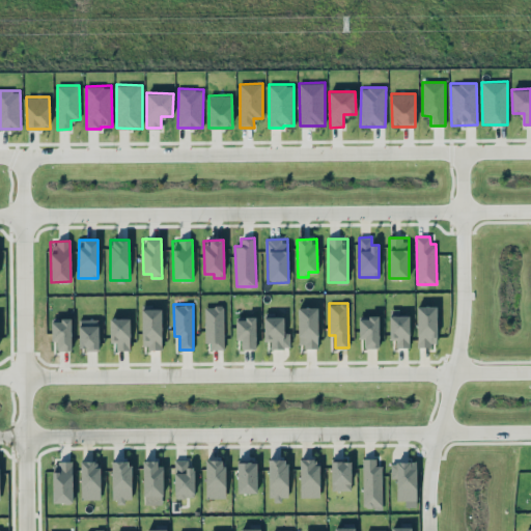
[(224,348),(224,305),(205,305),(206,350),(224,348)]
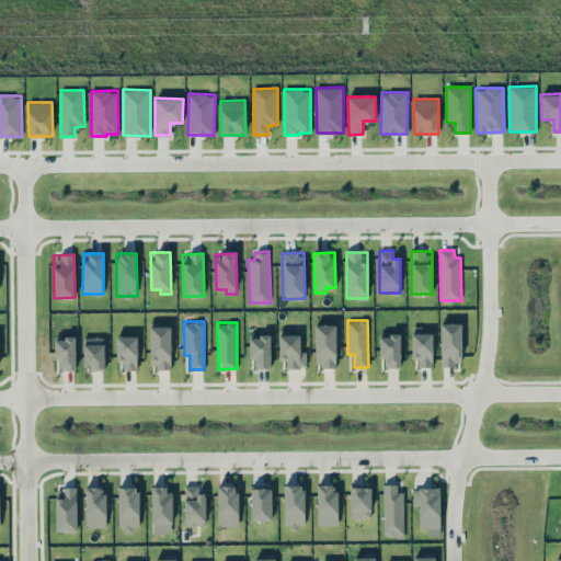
[(441,323),(441,365),(461,365),(461,323),(441,323)]
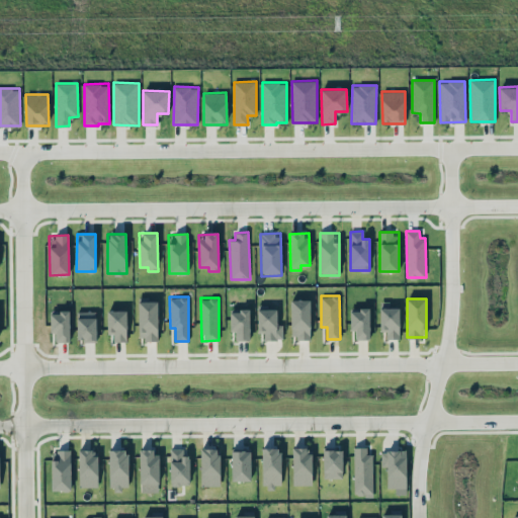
[(310,338),(311,299),(290,299),(290,338),(310,338)]
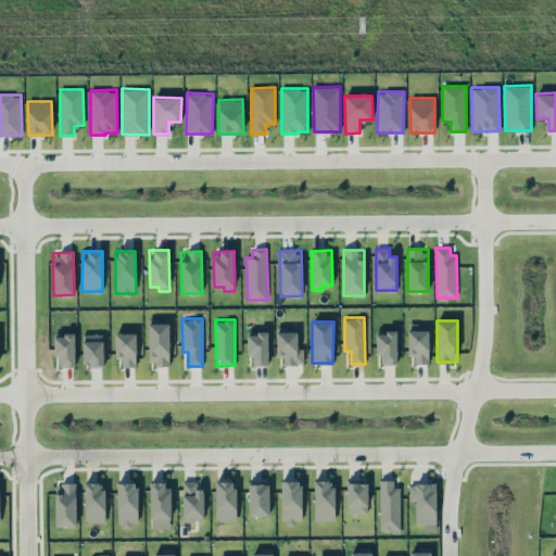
[(148,324),(149,365),(169,364),(168,323),(148,324)]
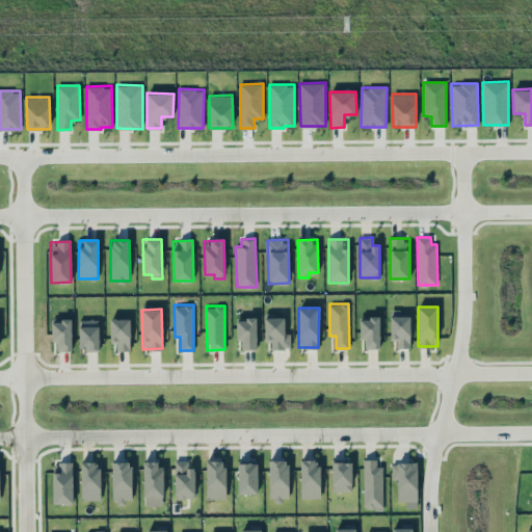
[(290,348),(291,331),(284,331),(285,317),(275,317),(275,313),(265,312),(264,341),(271,341),(271,348),(290,348)]
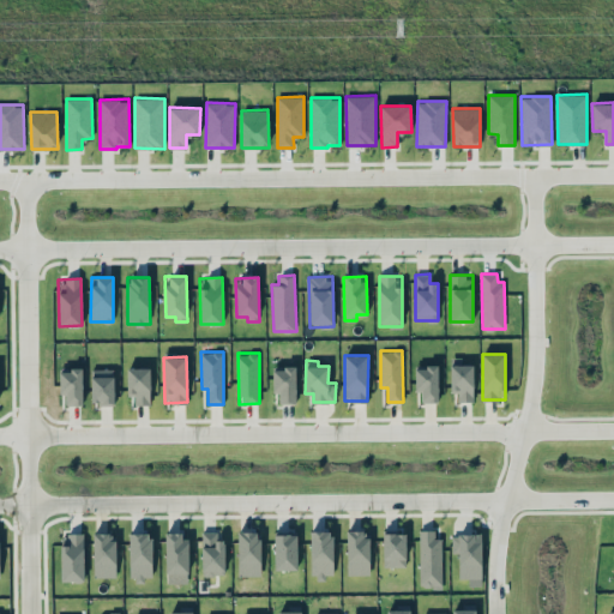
[(473,402),(474,365),(451,363),(450,392),(458,392),(458,402),(473,402)]
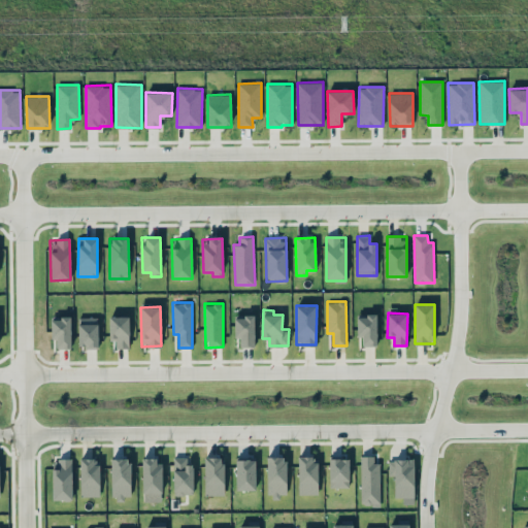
[(357,315),(357,336),(363,336),(363,345),(376,345),(376,315),(357,315)]
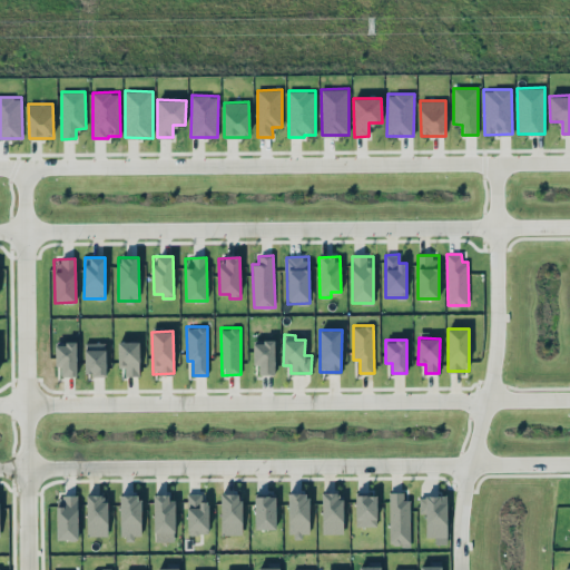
[(118,367),(125,367),(125,376),(139,375),(139,341),(118,341),(118,367)]
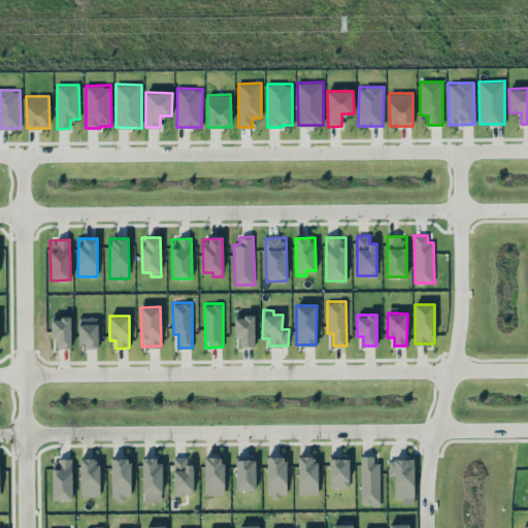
[(254,316),(234,316),(235,337),(239,337),(240,347),(255,347),(254,316)]
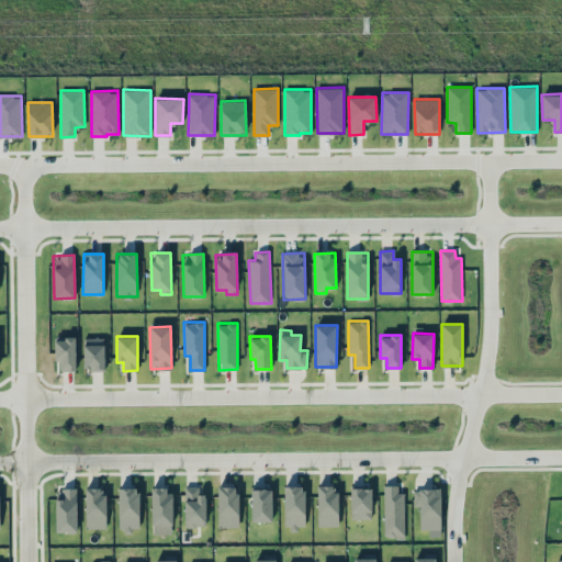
[(83,337),(83,370),(104,370),(104,337),(83,337)]
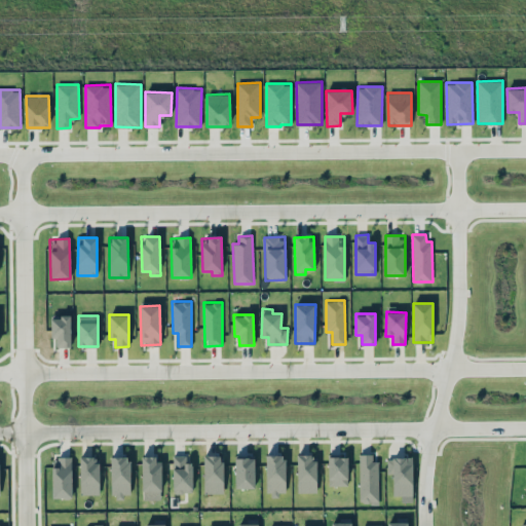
[(50,316),(51,338),(57,338),(57,347),(71,347),(70,316),(50,316)]
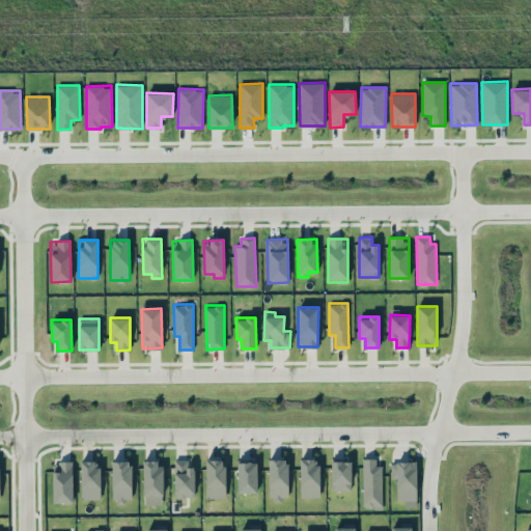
[(363,505),(383,505),(382,465),(375,465),(375,457),(362,458),(363,505)]
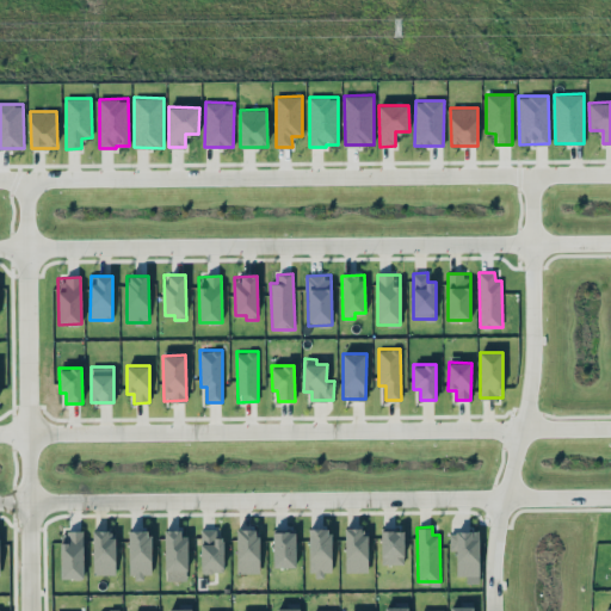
[(259,573),(259,529),(236,528),(236,573),(259,573)]
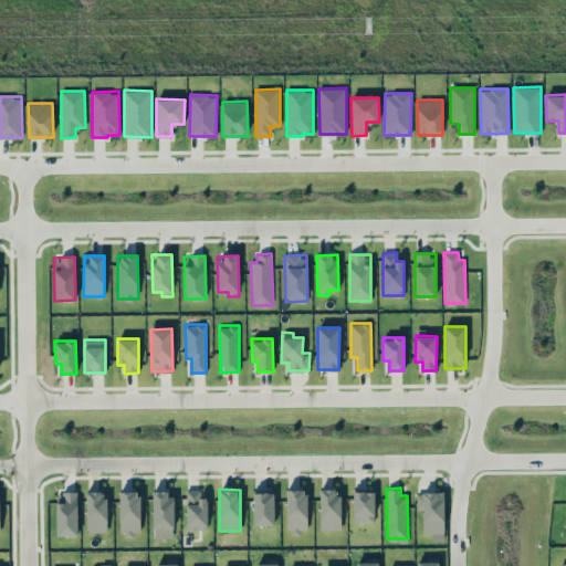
[(307,531),(306,489),(286,490),(287,532),(307,531)]
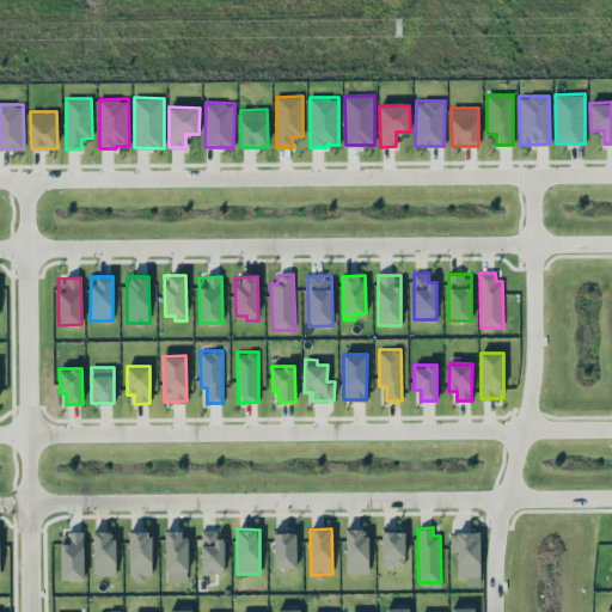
[(346,573),(368,573),(367,528),(346,528),(346,573)]
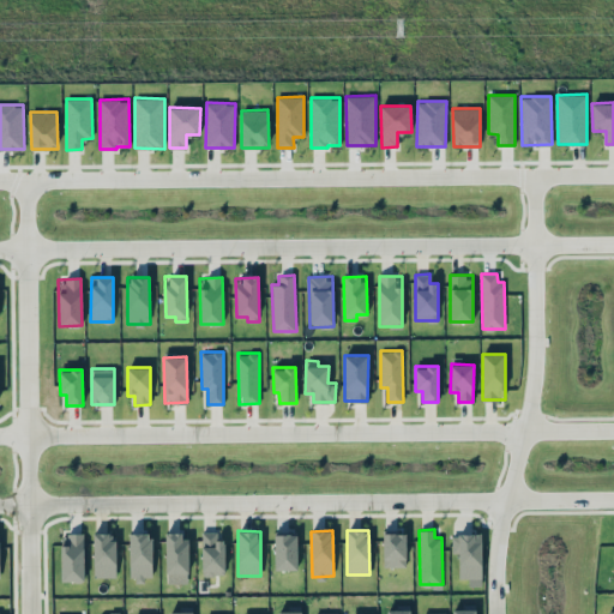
[(217,531),(202,531),(203,575),(226,575),(224,540),(217,540),(217,531)]
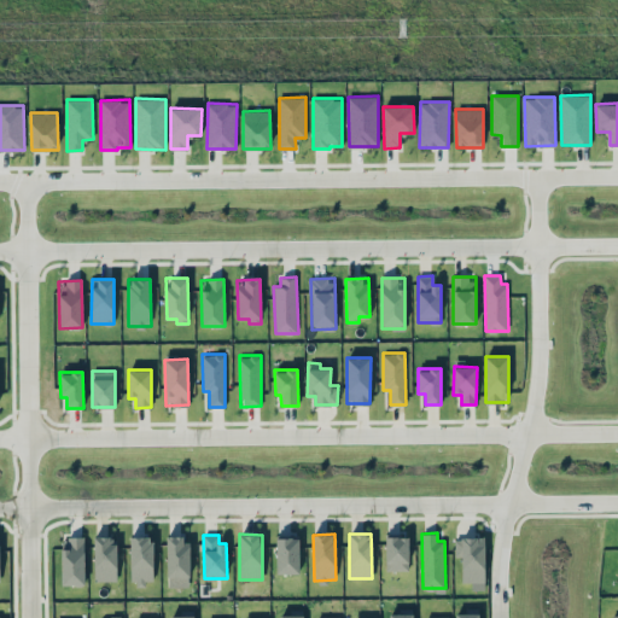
[(116,536),(93,536),(94,581),(116,581),(116,536)]
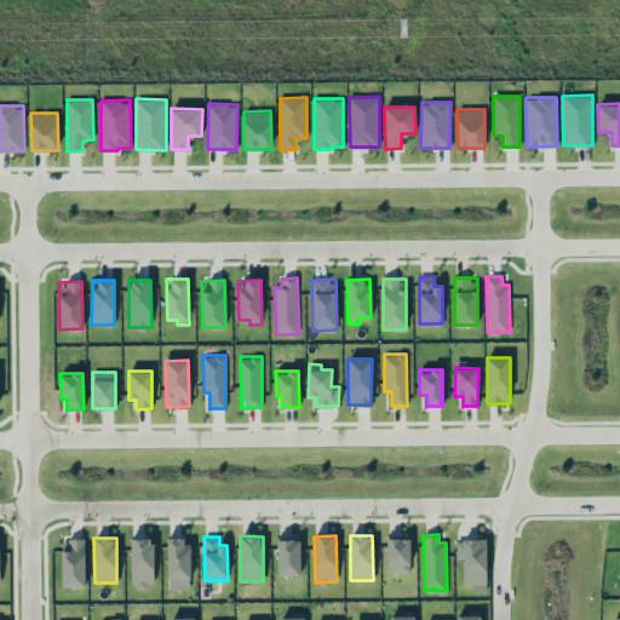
[(153,538),(130,539),(131,585),(154,585),(153,538)]
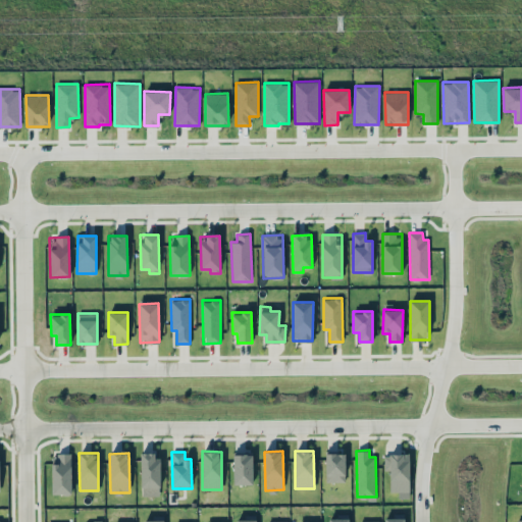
[(345,481),(346,454),(326,453),(325,481),(345,481)]
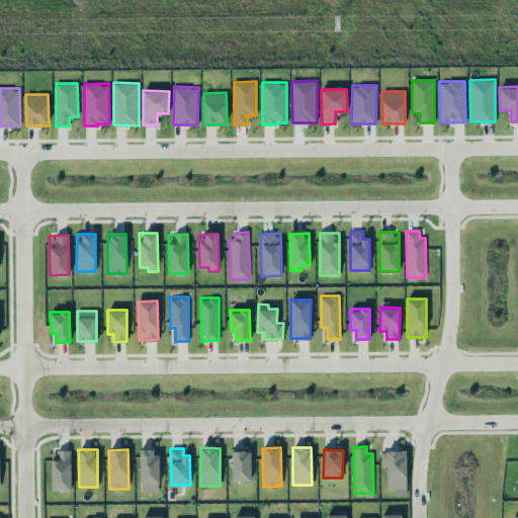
[(71,490),(70,450),(51,450),(52,490),(71,490)]
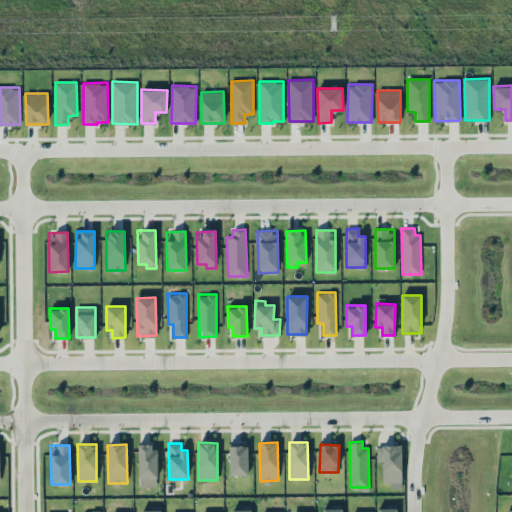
[(138,477),(157,477),(157,445),(138,445),(138,477)]
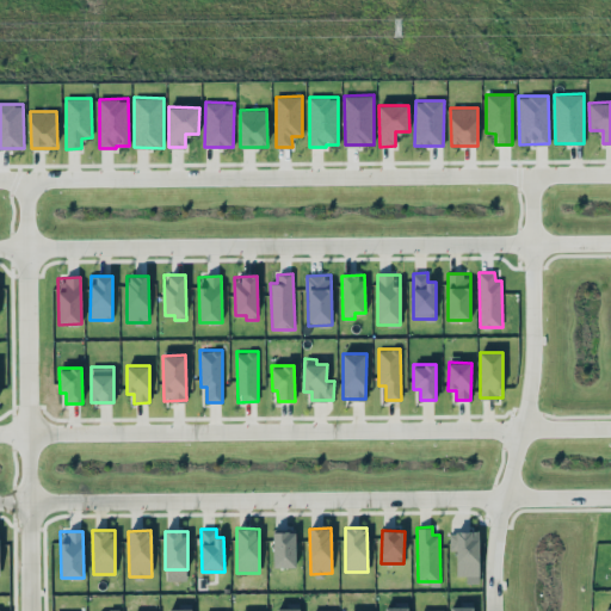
[(296,566),(296,531),(272,531),(273,567),(296,566)]
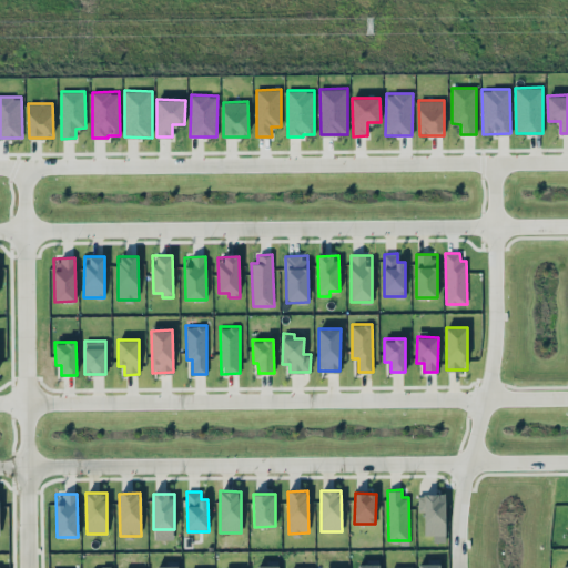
[(446,535),(445,494),(417,494),(418,511),(424,511),(424,535),(446,535)]
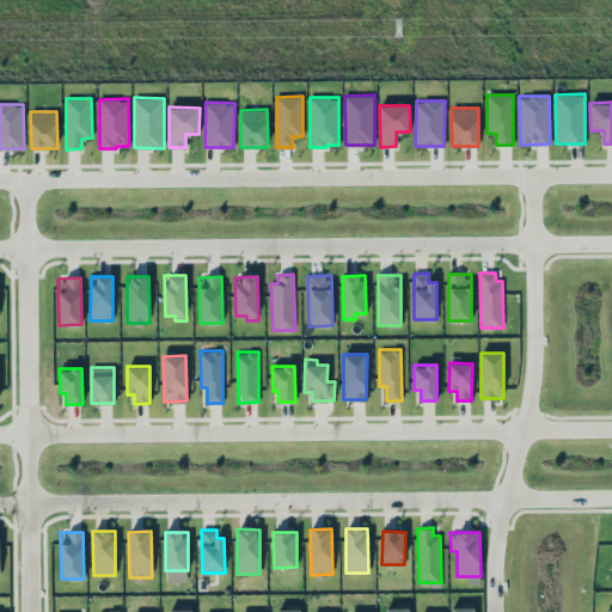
All buildings are outlined.
